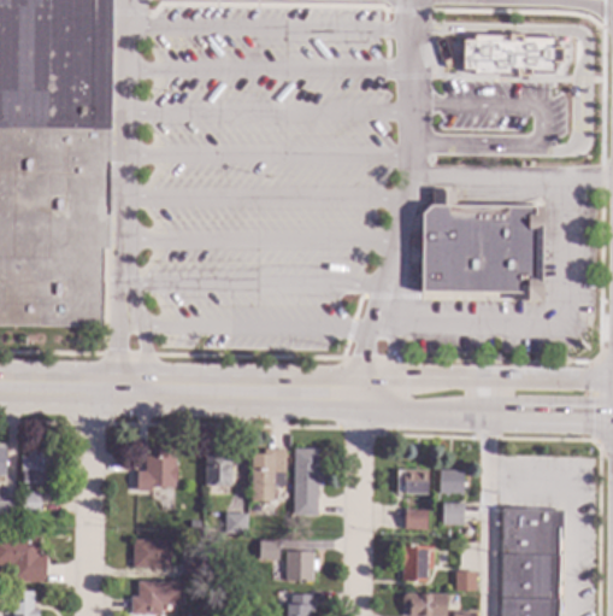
[(113,0),(113,129),(111,129),(110,247),(101,247),(100,326),(0,323),(0,0),(113,0)]
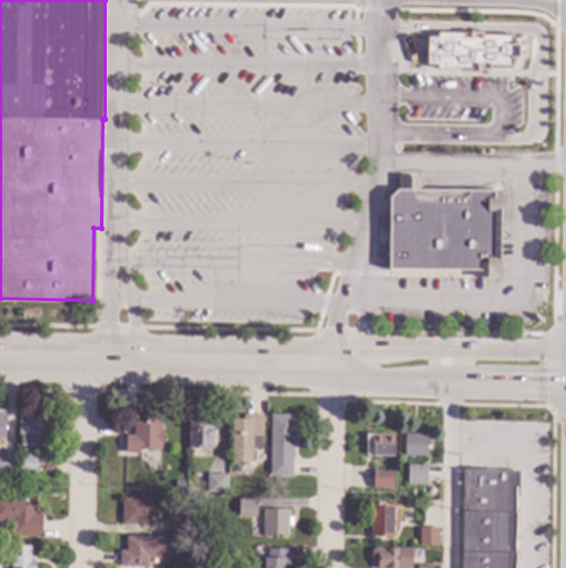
[(429,63),(429,37),(438,37),(438,32),(472,33),(472,31),(484,31),(484,35),(515,35),(515,42),(520,43),(520,58),(514,58),(513,66),(492,66),(492,70),(438,68),(438,65),(429,63)]
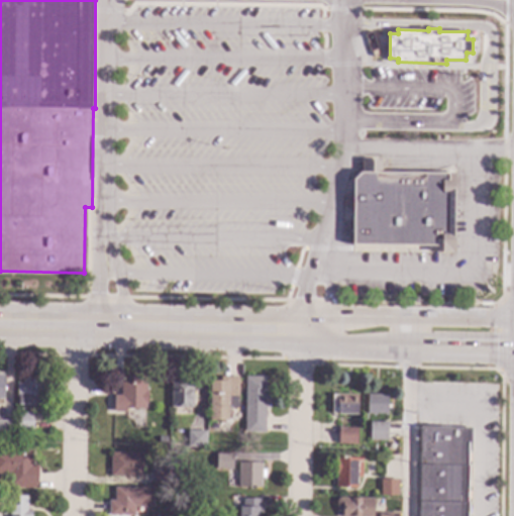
[(383,171),(456,172),(456,251),(430,251),(430,243),(354,243),(355,205),(346,205),(346,195),(354,195),(354,178),(364,170),(364,159),(383,159),(383,171)]
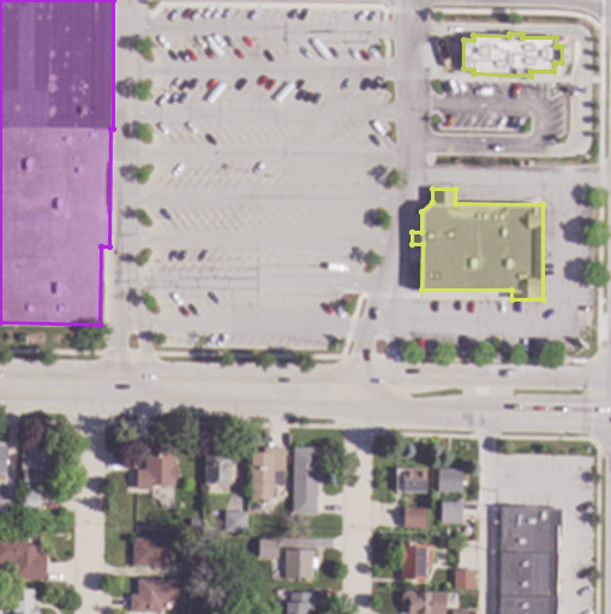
[(216,449),(232,449),(232,484),(205,484),(207,445),(216,446),(216,449)]
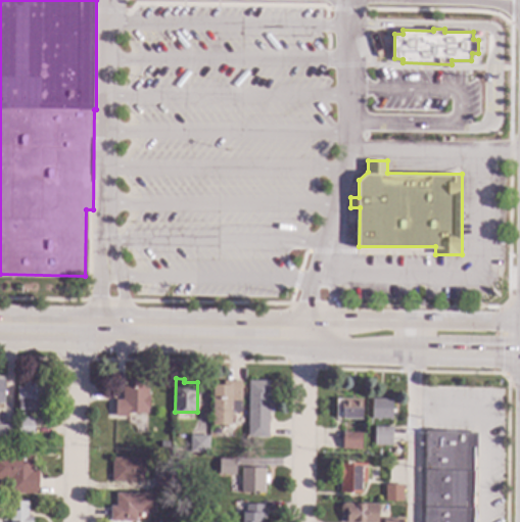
[(34,384),(44,384),(44,409),(18,408),(19,386),(26,386),(26,380),(34,381),(34,384)]
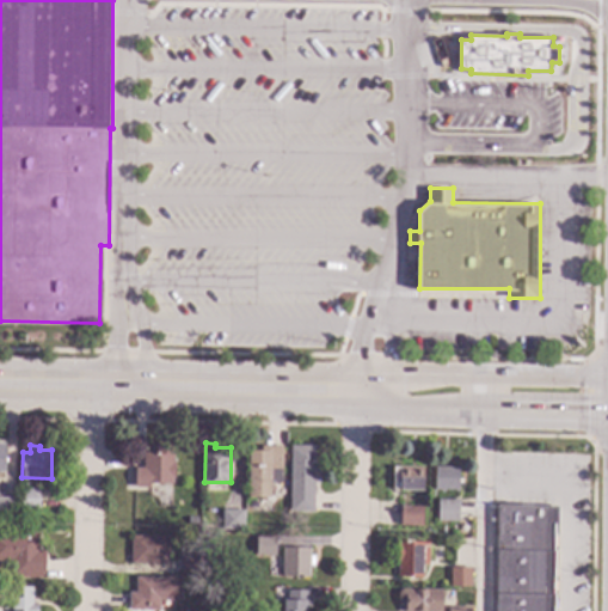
[(284,482),(272,482),(272,496),(251,496),(251,448),(264,450),(264,445),(284,445),(284,482)]
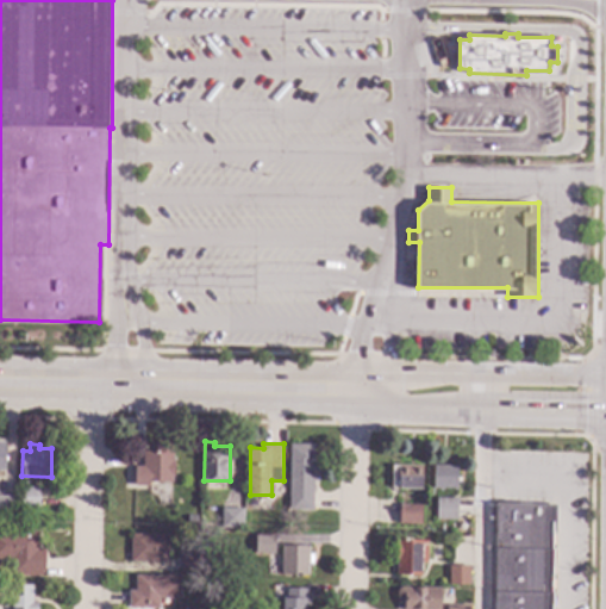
[(314,509),(291,509),(292,443),(316,443),(314,509)]
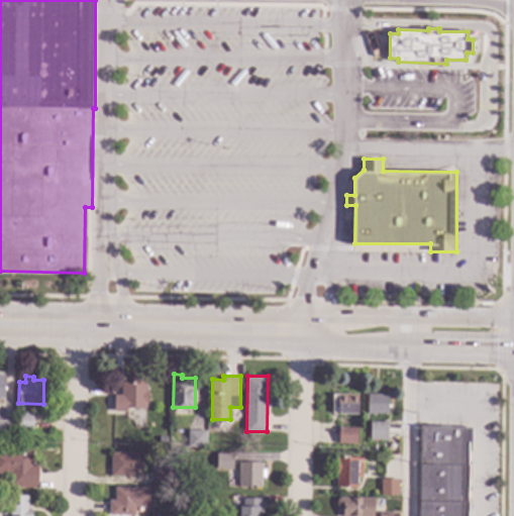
[(146,390),(149,390),(149,402),(148,402),(148,407),(115,407),(115,393),(123,393),(123,381),(146,381),(146,390)]
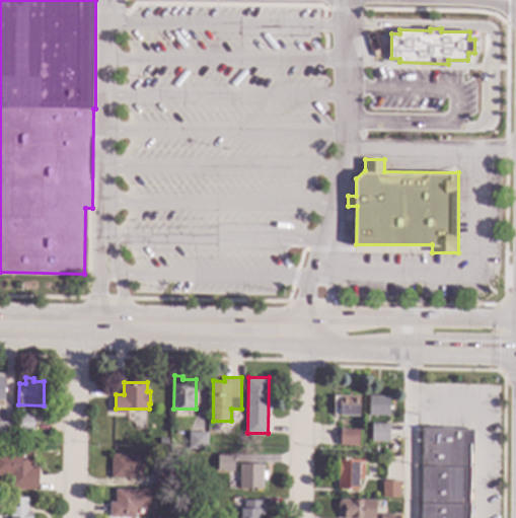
[(361,416),(341,416),(342,394),(361,394),(361,416)]
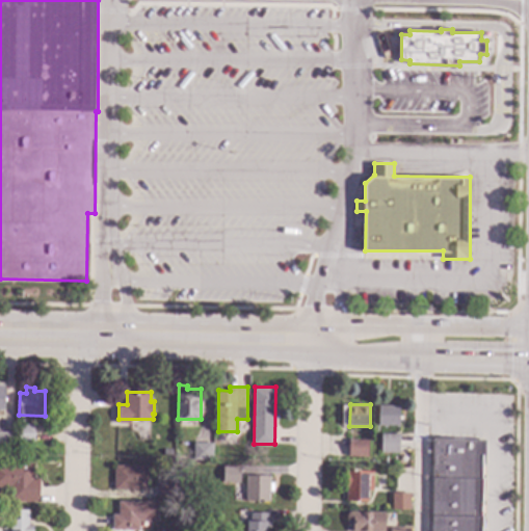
[(400,424),(380,424),(380,405),(401,405),(400,424)]
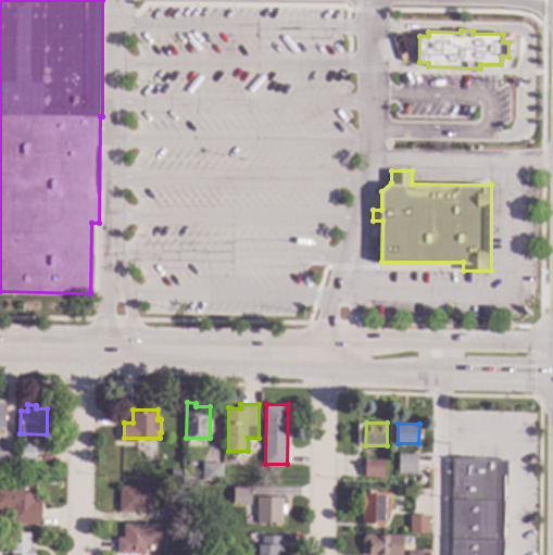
[(38,463),(20,462),(20,444),(39,444),(38,463)]
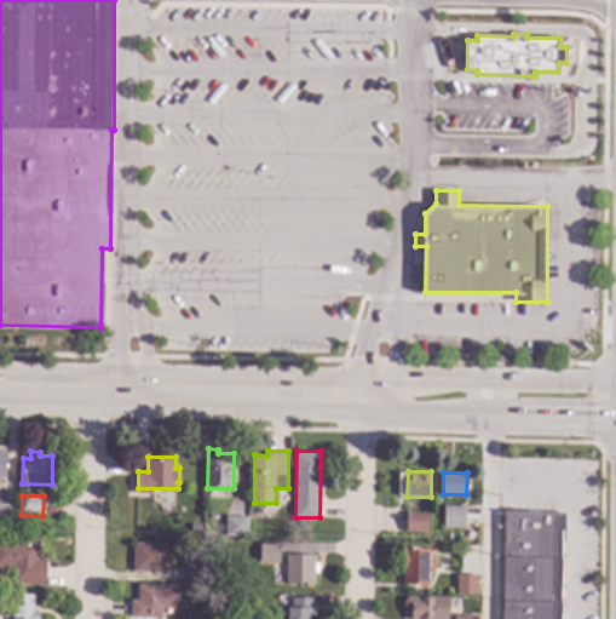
[(17,523),(0,523),(0,503),(17,504),(17,523)]
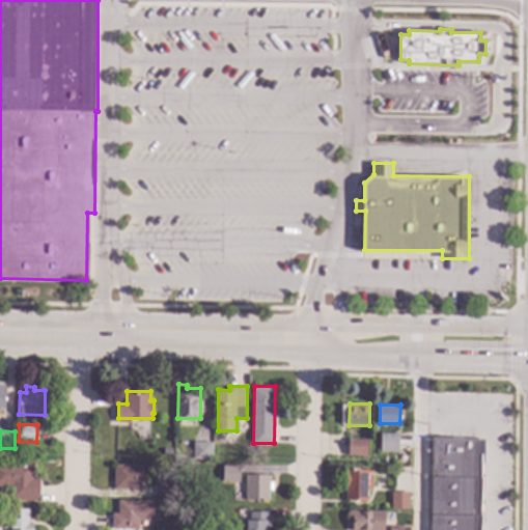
[(400,450),(383,450),(383,431),(400,431),(400,450)]
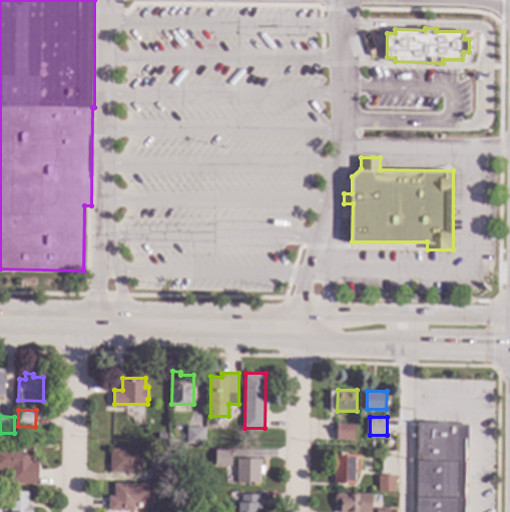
[(356,439),(338,439),(338,423),(340,423),(357,423),(356,439)]
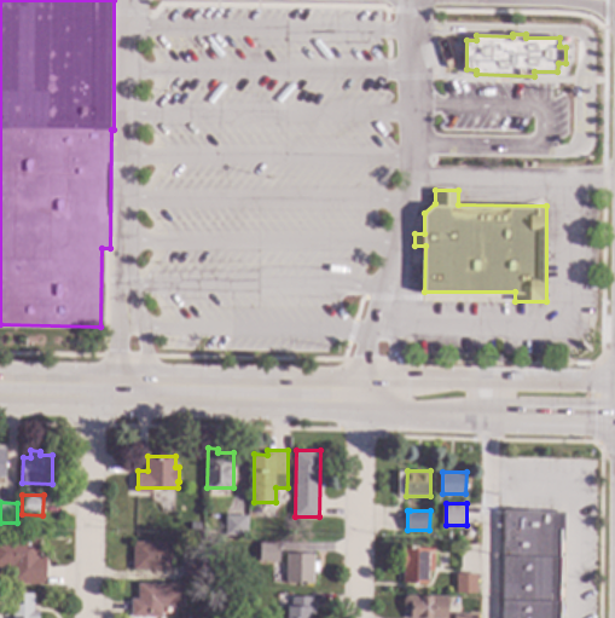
[(561,617),(502,617),(504,512),(562,512),(561,617)]
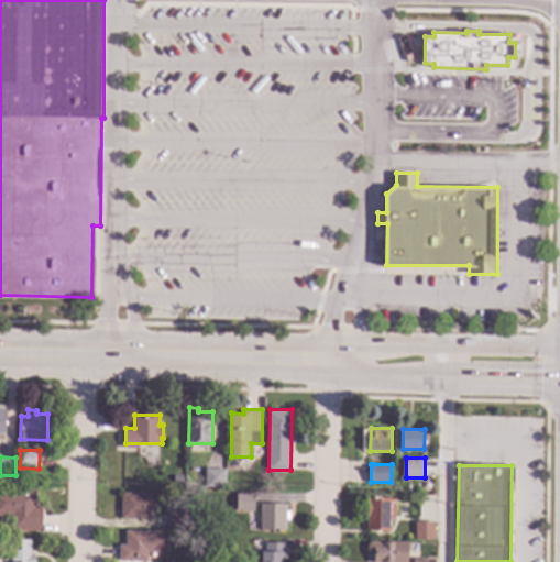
[(227,486),(207,486),(207,466),(227,466),(227,486)]
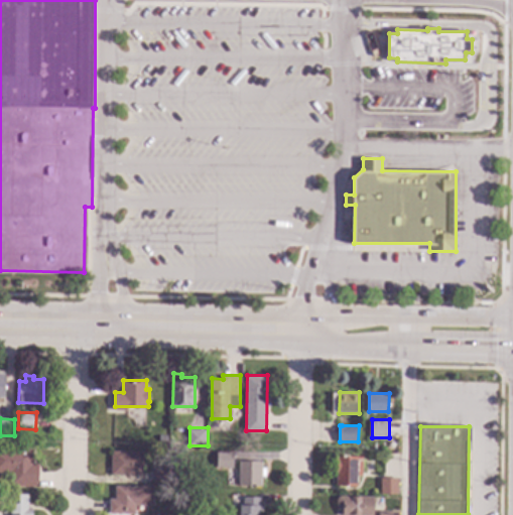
[(34,462),(38,462),(38,486),(11,485),(11,472),(0,471),(0,447),(35,448),(34,462)]
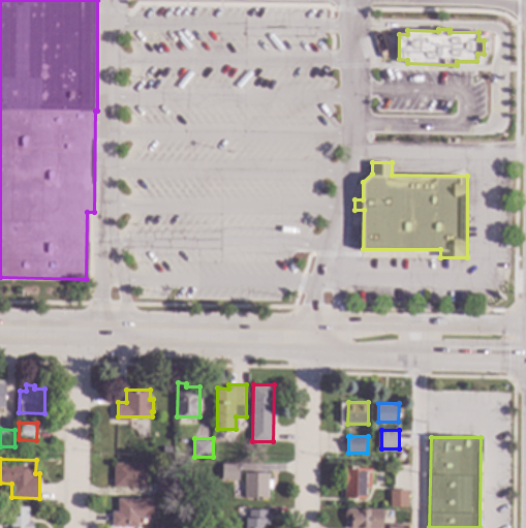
[(148,486),(115,486),(116,461),(148,462),(148,486)]
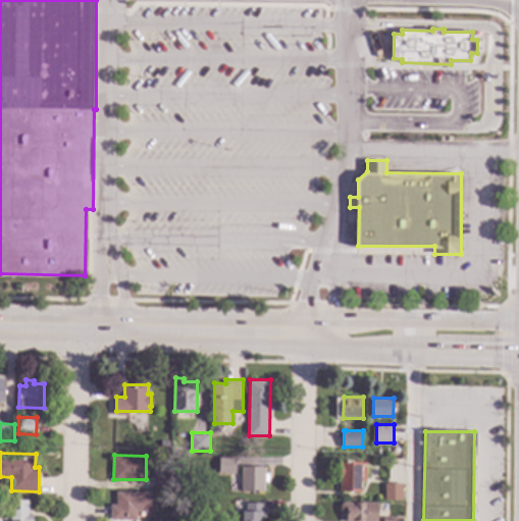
[(237,472),(220,472),(220,457),(238,457),(237,472)]
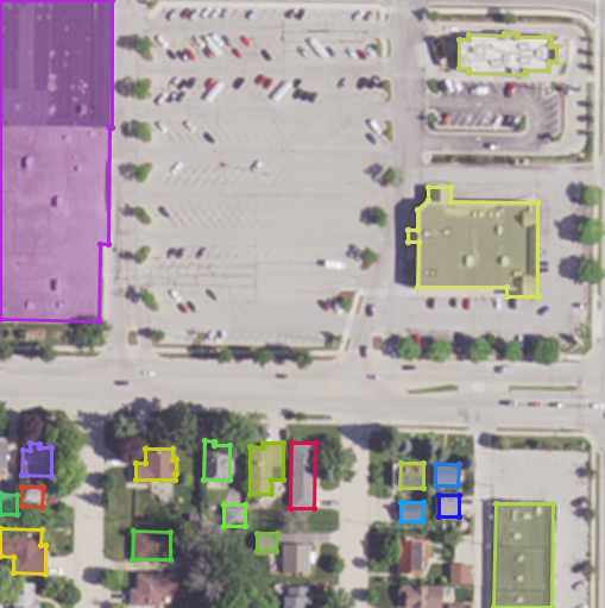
[(428,563),(422,563),(422,580),(397,580),(397,538),(429,538),(428,563)]
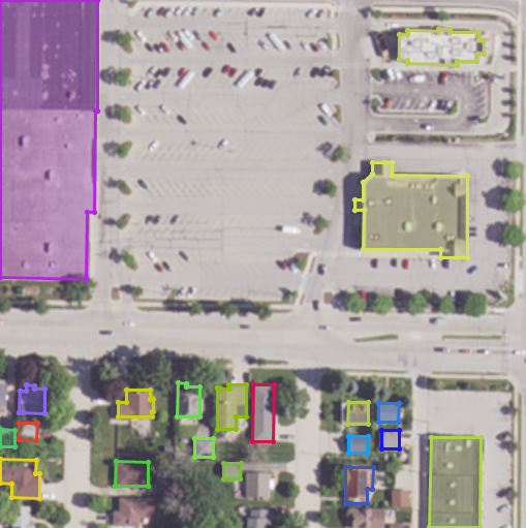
[(270,497),(246,497),(246,472),(270,472),(270,497)]
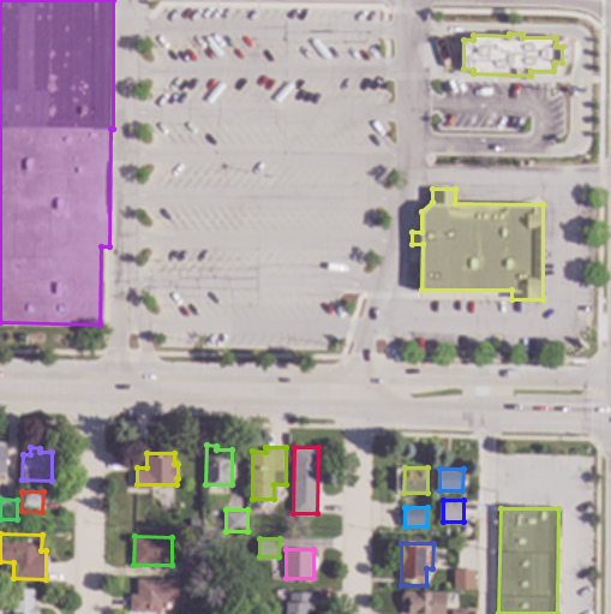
[(208,576),(184,576),(184,554),(208,554),(208,576)]
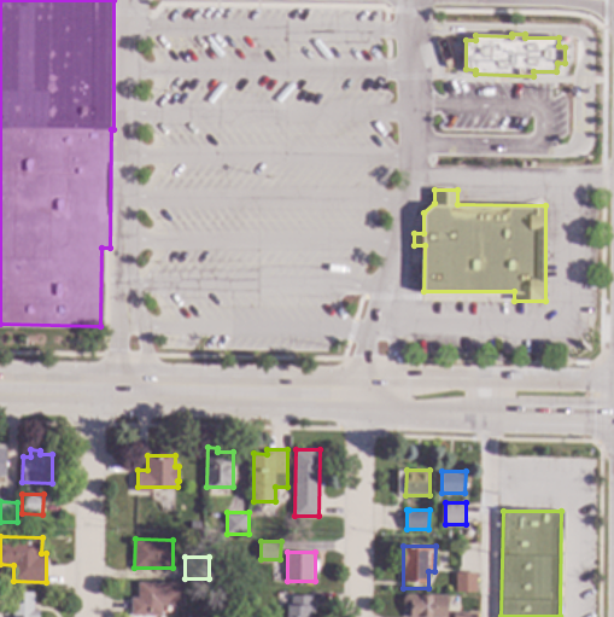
[(478,592),(457,592),(457,571),(478,572),(478,592)]
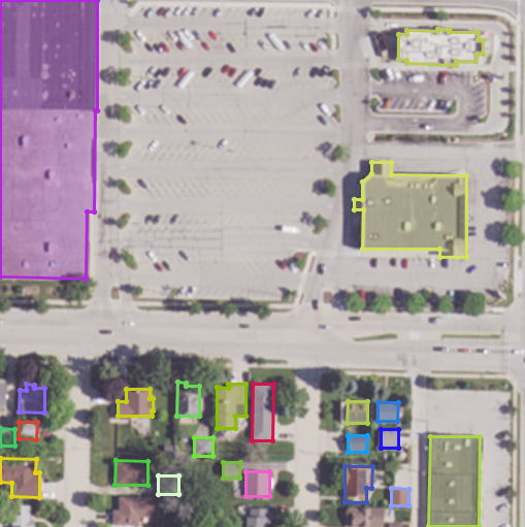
[(159,517),(139,516),(139,525),(113,525),(113,509),(120,509),(120,496),(159,497),(159,517)]
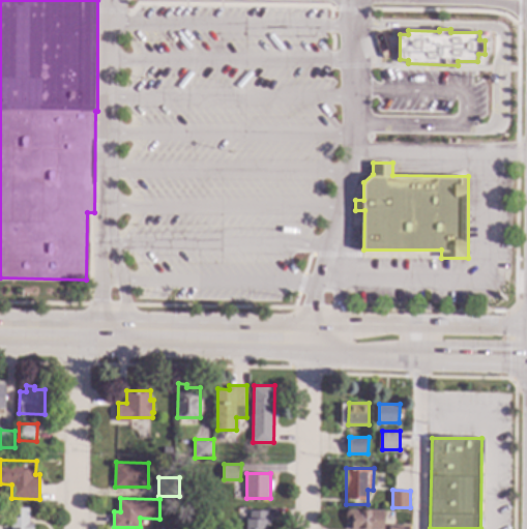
[(28,522),(34,522),(34,528),(10,528),(10,506),(28,506),(28,522)]
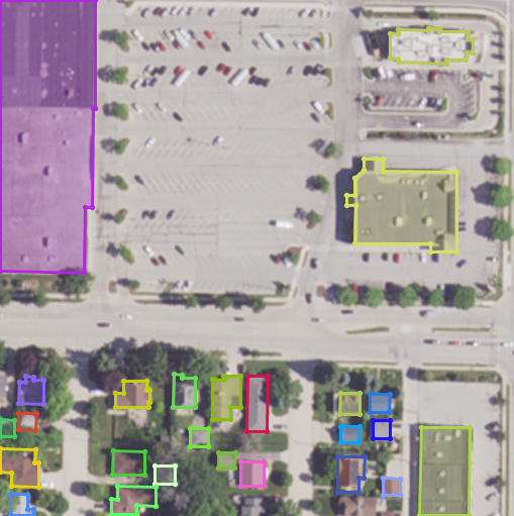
[(376,515),(344,515),(344,508),(339,507),(338,504),(338,500),(340,497),(342,496),(376,497),(376,515)]
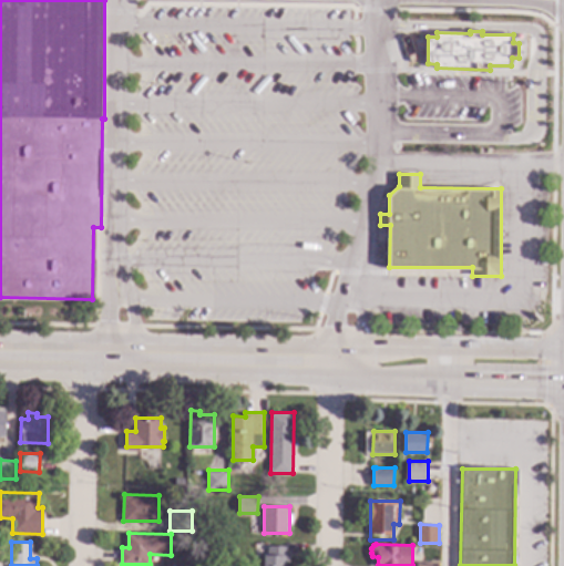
[(285,554),(286,554),(286,565),(264,565),(265,553),(269,554),(269,546),(285,546),(285,554)]
